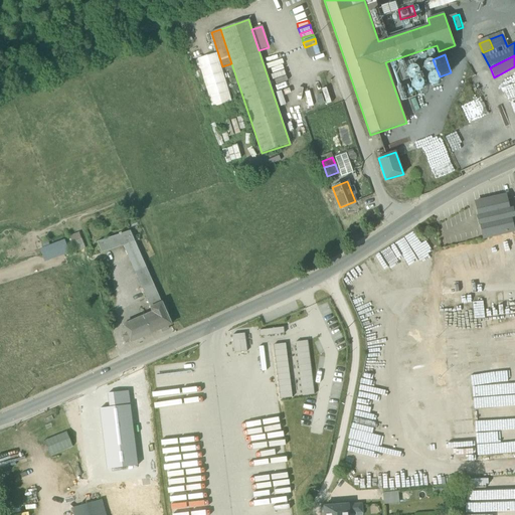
[(475,202),(483,238),(514,231),(511,217),(514,216),(512,209),(509,209),(506,195),(475,202)]
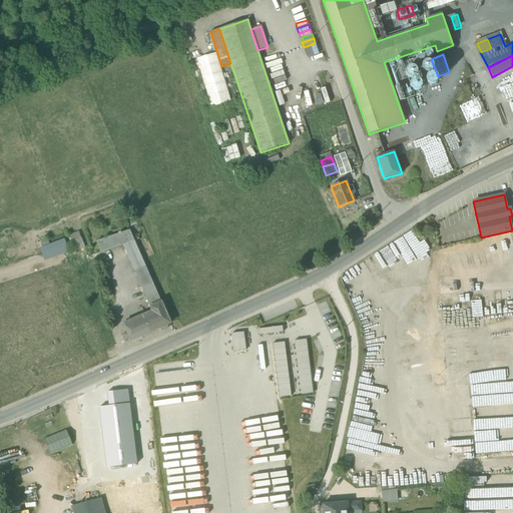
[(101,251),(122,244),(134,240),(129,230),(96,241),(101,251)]
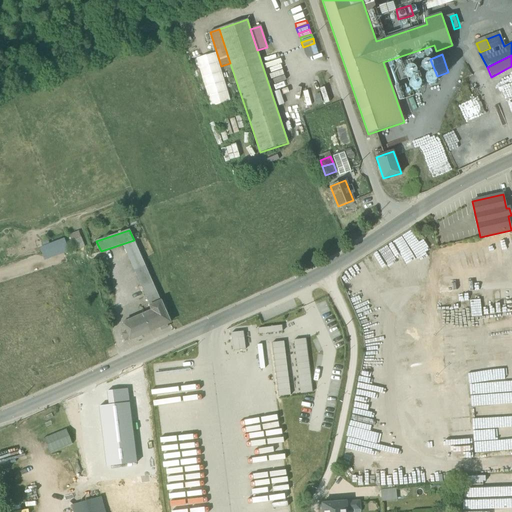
[(72,241),(81,238),(79,232),(69,236),(72,241)]
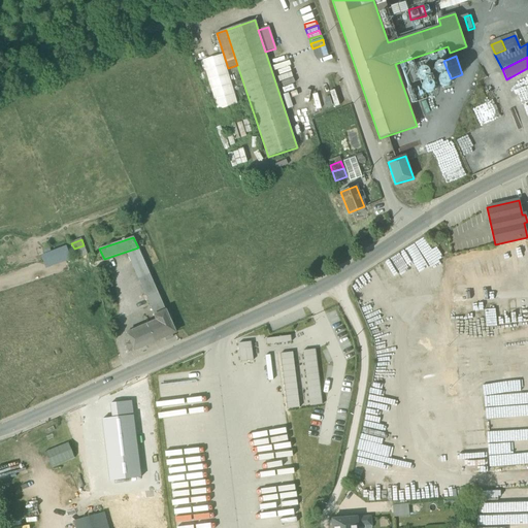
[(77,259),(87,255),(84,245),(74,249),(73,250),(77,259)]
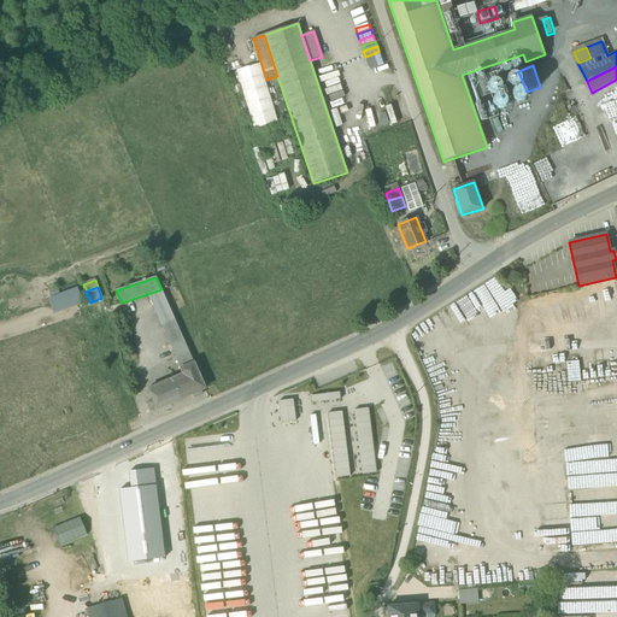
[(77,288),(48,299),(53,311),(81,300),(77,288)]
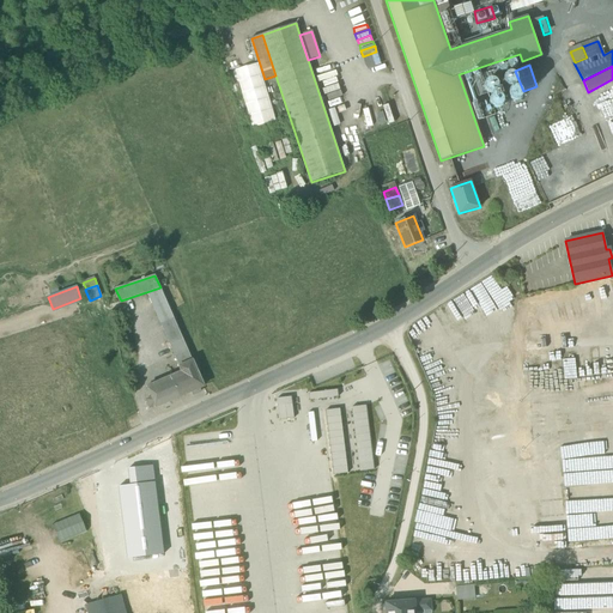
[(146,292),(169,343),(182,337),(161,287),(146,292)]
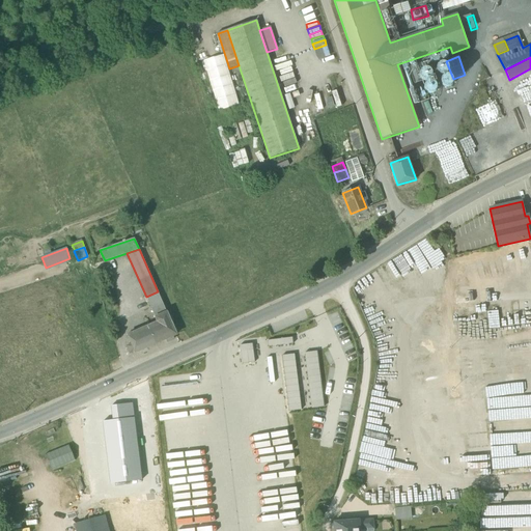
[(47,271),(71,261),(70,258),(46,268),(47,271)]
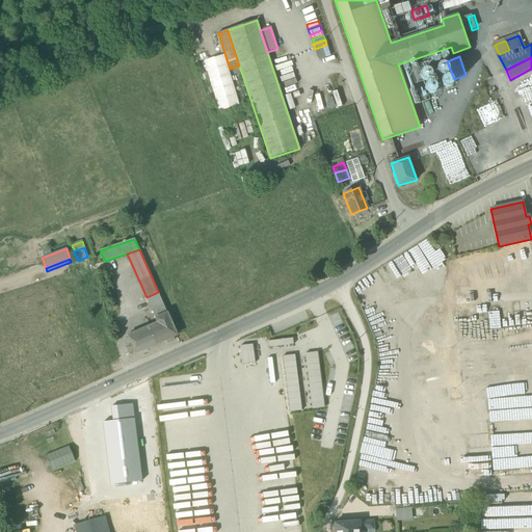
[(177,336),(158,292),(147,297),(156,319),(157,319),(159,323),(151,326),(151,325),(127,336),(131,345),(127,347),(130,354),(135,353),(177,336)]
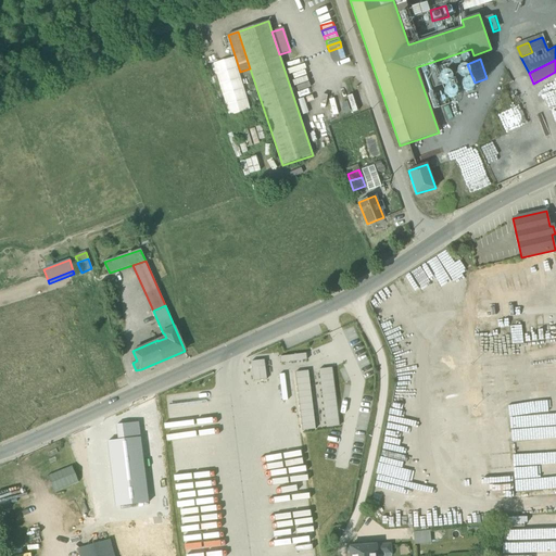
[(306,353),(280,357),(280,363),(307,359),(306,353)]
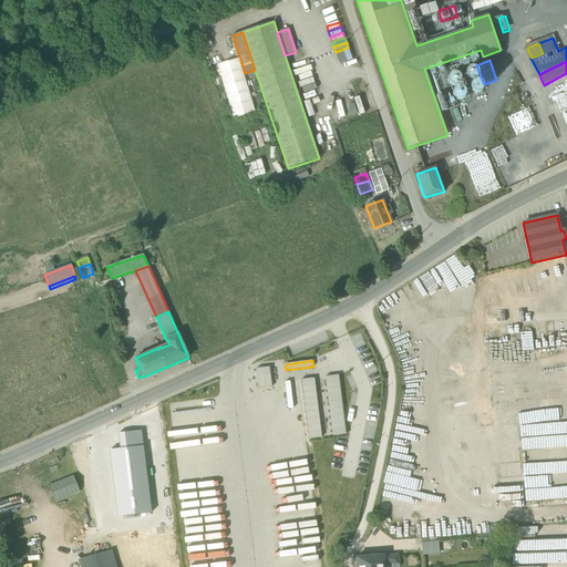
[(270,367),(256,369),(259,389),(272,387),(270,367)]
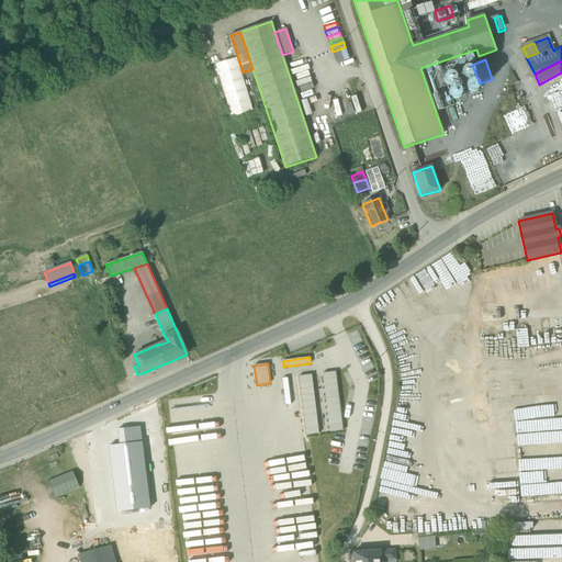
[(336,372),(323,373),(329,433),(343,430),(336,372)]
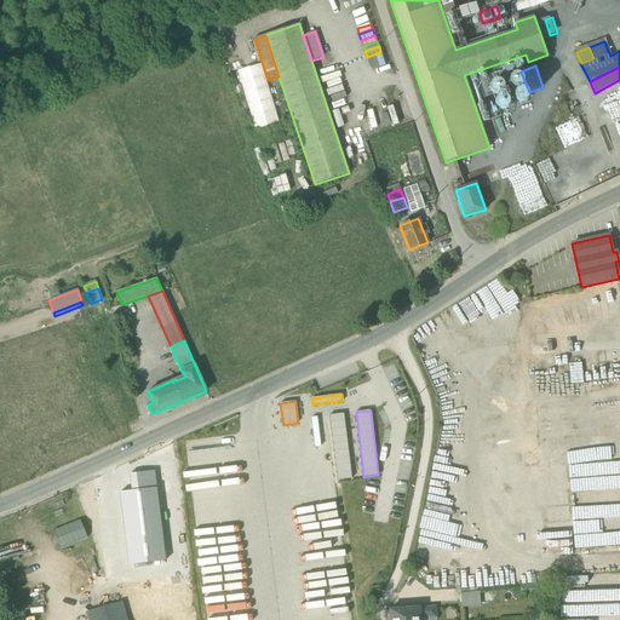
[(344,413),(329,415),(337,481),(351,478),(344,413)]
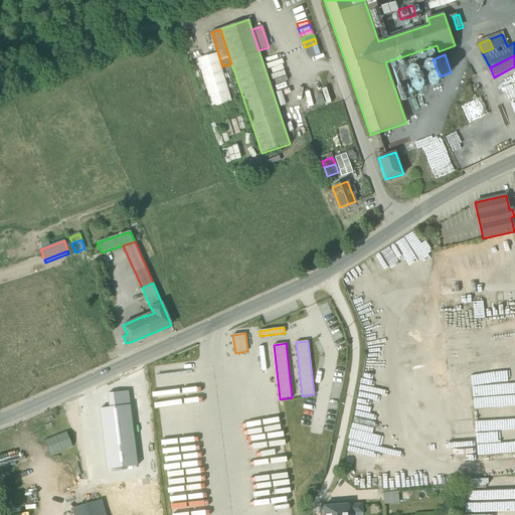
[(108,394),(109,407),(130,405),(128,391),(108,394)]
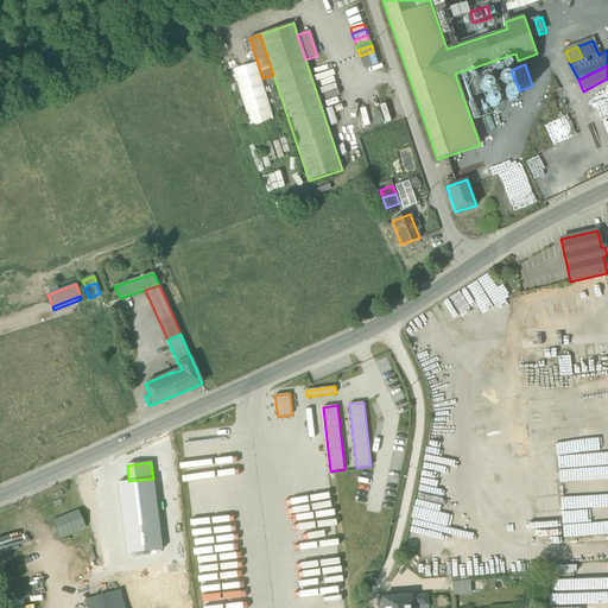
[(163,550),(153,479),(128,481),(118,482),(126,555),(163,550)]
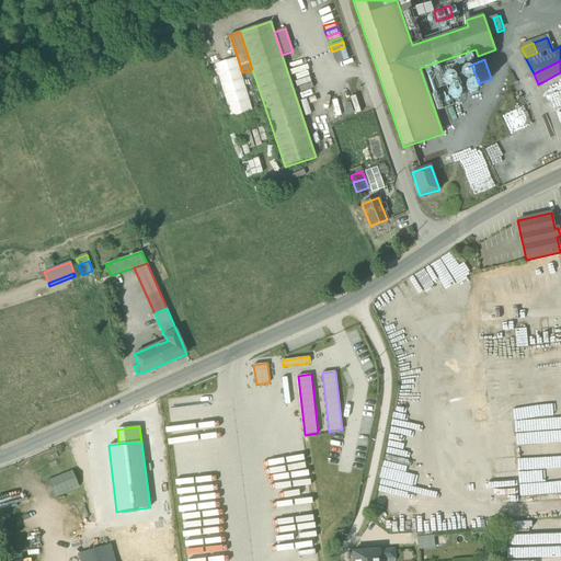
[(418,536),(419,548),(436,547),(435,535),(418,536)]
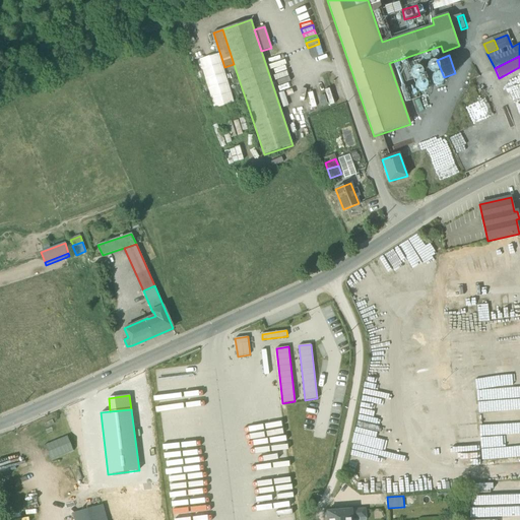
[(73,519),(107,519),(103,505),(72,513),(73,519)]
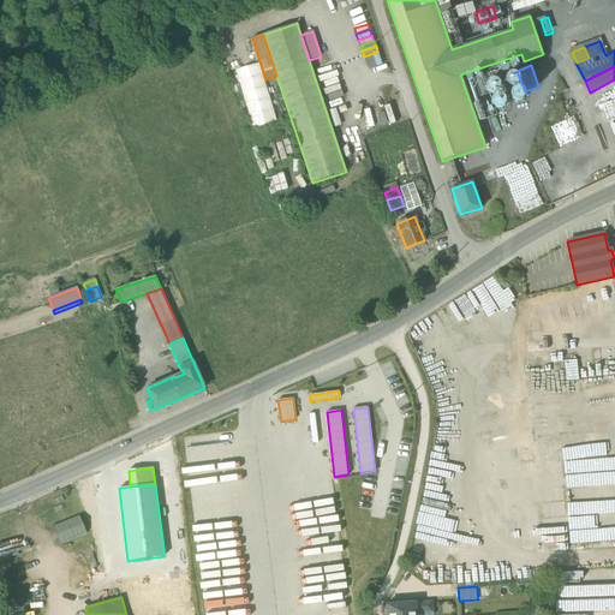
[(418,614),(418,602),(387,603),(387,614),(418,614)]
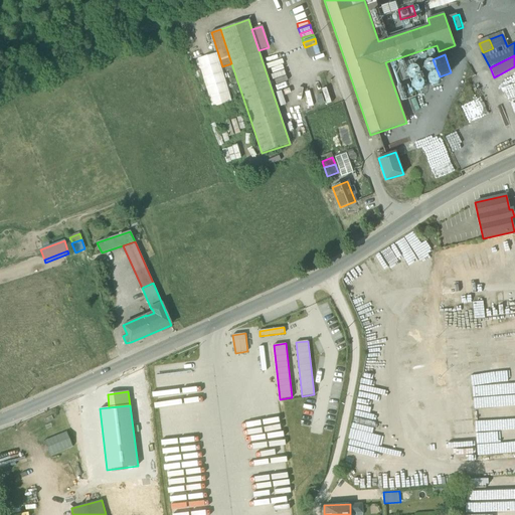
[(357,514),(356,514),(363,514),(363,504),(350,504),(350,514),(357,514)]
